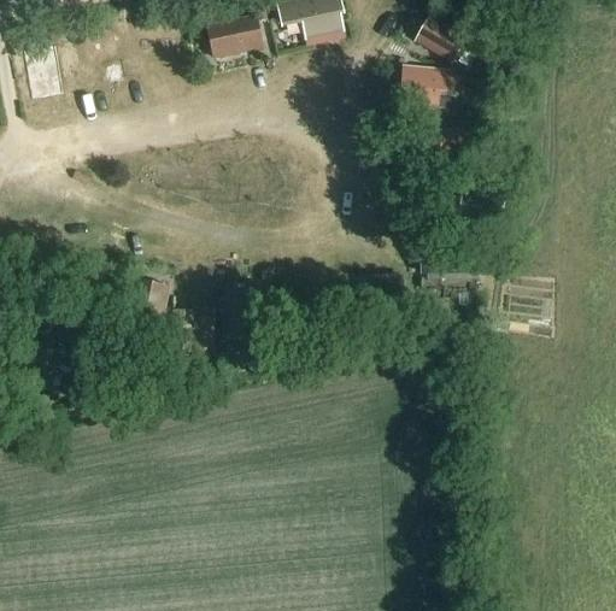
[(252,12),(205,23),(213,57),(264,46),(258,18),(269,16),(265,0),(260,0),(250,3),(252,12)]
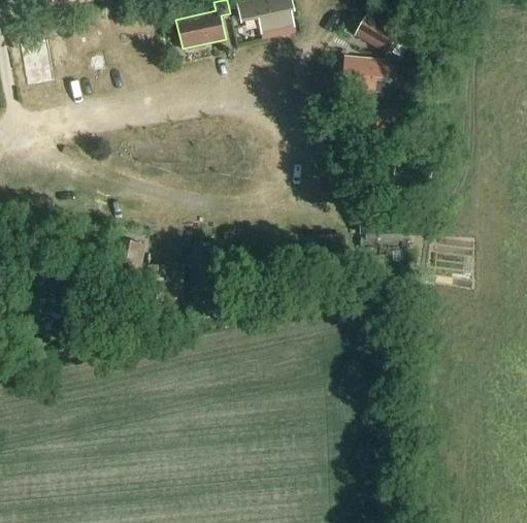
[(240,0),(236,1),(241,22),(258,19),(261,32),(295,25),(292,10),(295,10),(292,0),(240,0)]
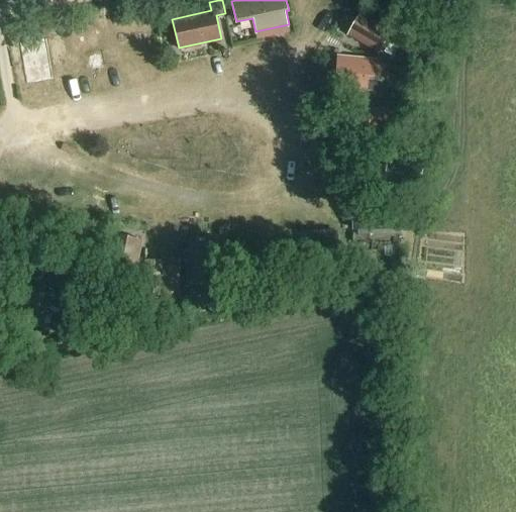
[(346,31),(379,49),(391,28),(358,10),(346,31)]
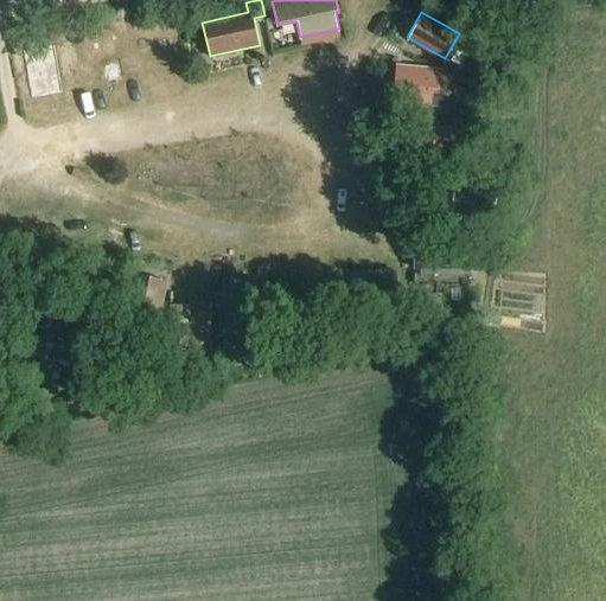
[(46,56),(27,58),(30,78),(48,76),(46,56)]
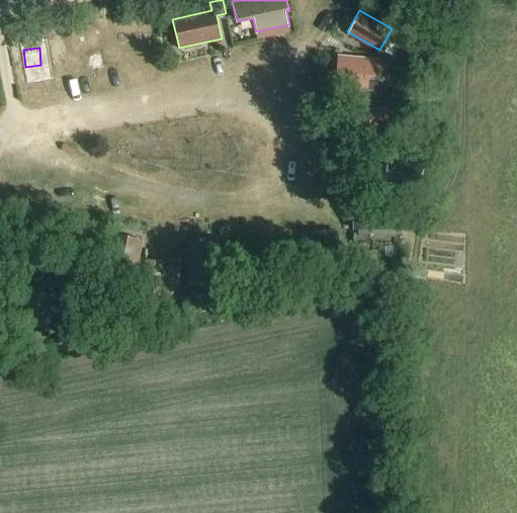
[(338,53),(334,85),(379,89),(382,58),(338,53)]
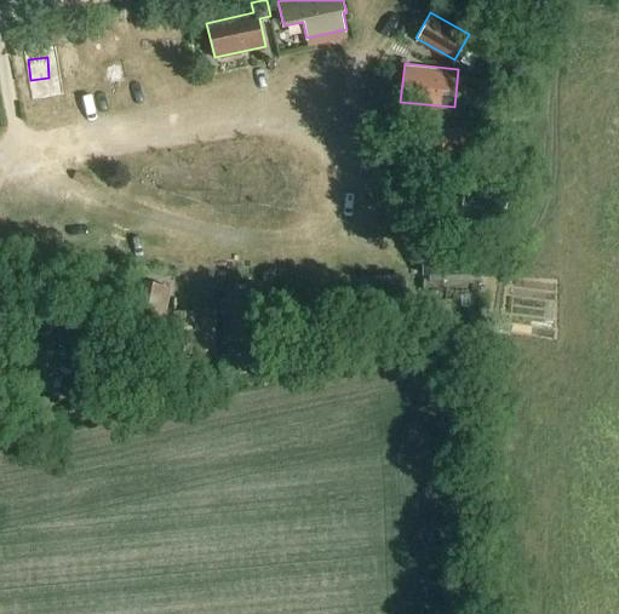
[(413,135),(417,156),(431,155),(434,171),(454,168),(452,151),(469,149),(464,126),(413,135)]
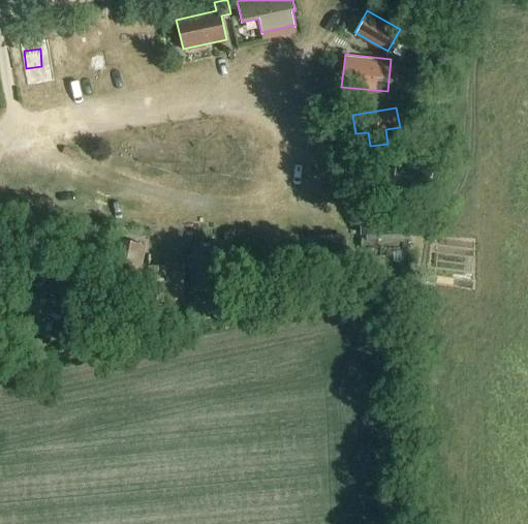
[(408,222),(408,211),(399,211),(365,213),(366,229),(384,228),(400,227),(408,227),(408,222)]
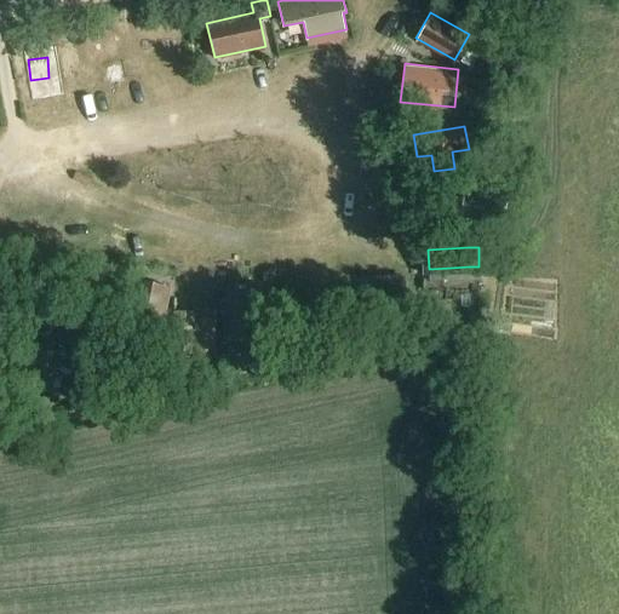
[(141,279),(130,328),(161,336),(172,286),(141,279)]
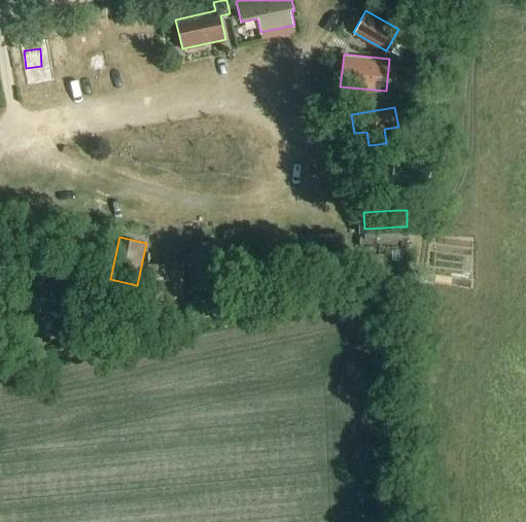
[(187,252),(190,287),(223,284),(220,249),(187,252)]
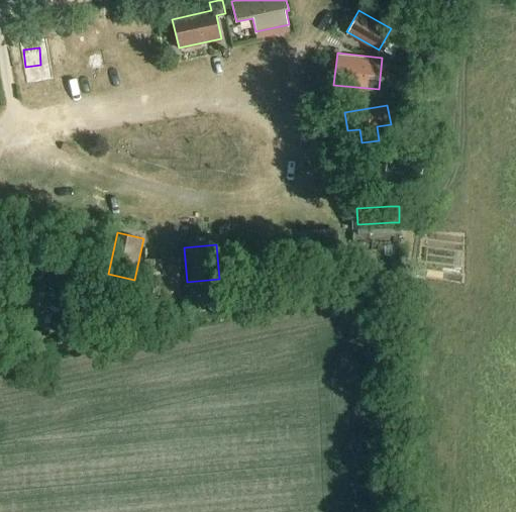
[(341,252),(341,261),(353,260),(353,251),(341,252)]
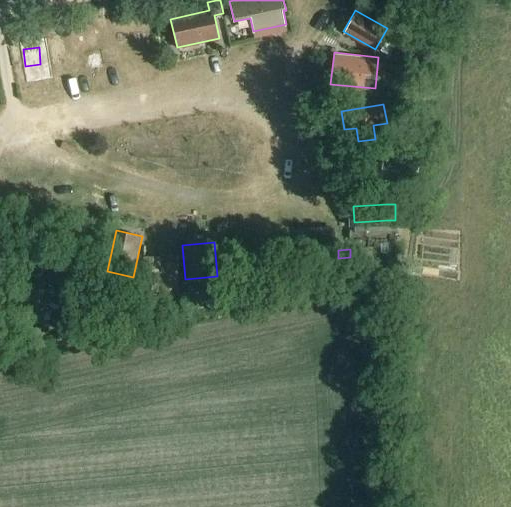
[(141,289),(160,290),(160,295),(176,296),(178,267),(161,266),(161,259),(143,258),(141,289)]
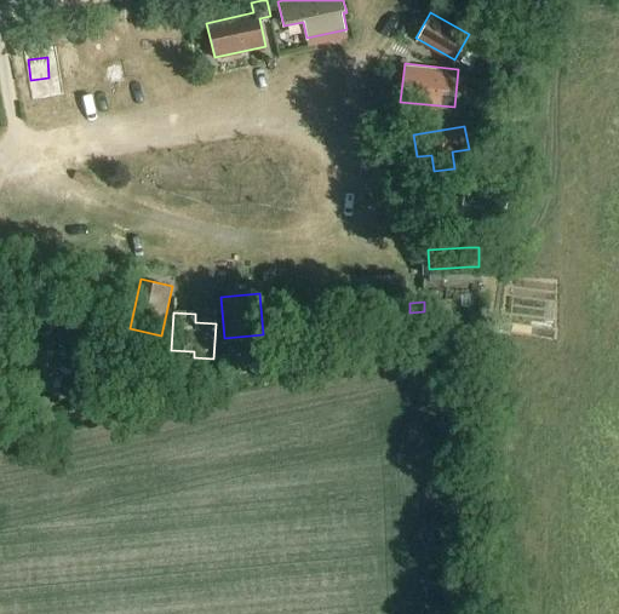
[(331,316),(334,326),(347,322),(343,313),(331,316)]
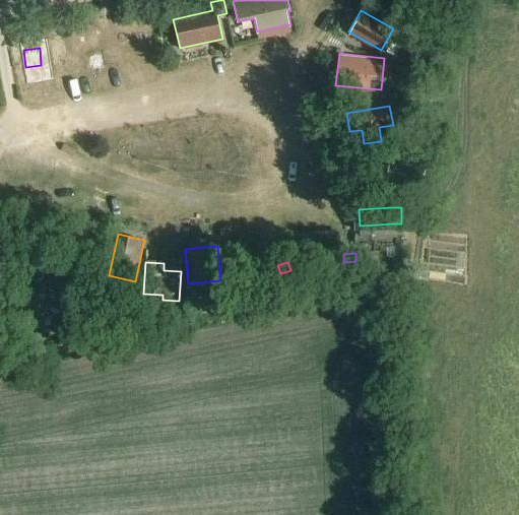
[(154,302),(154,310),(168,310),(168,302),(154,302)]
